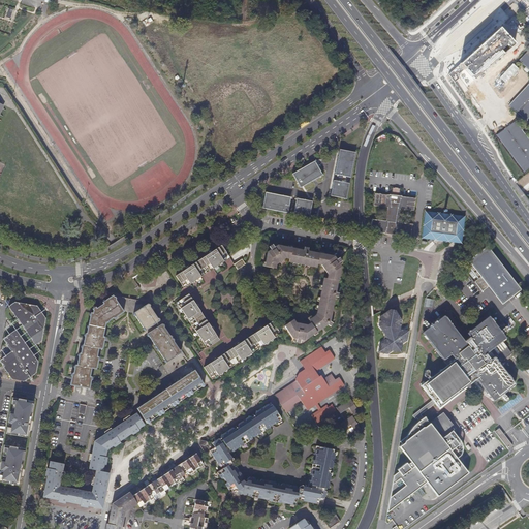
[(465,69),(475,81),(516,44),(500,28),(460,64),(465,69)]
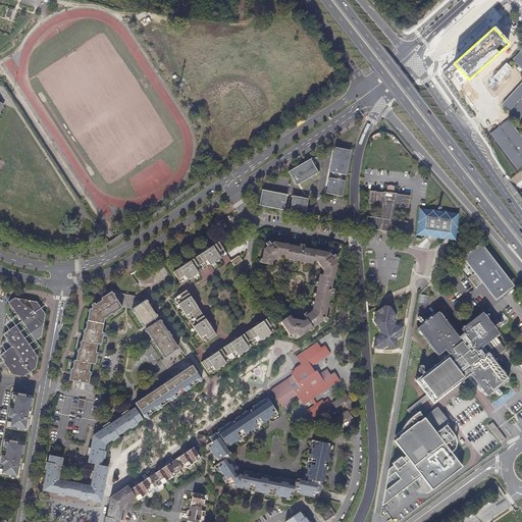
[(521,48),(512,60),(521,68),(521,48)]
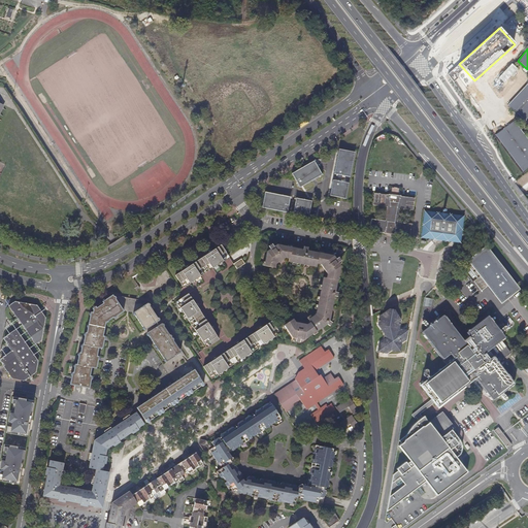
[(464,69),(459,64),(448,74),(454,83),(459,77),(457,74),(464,69)]
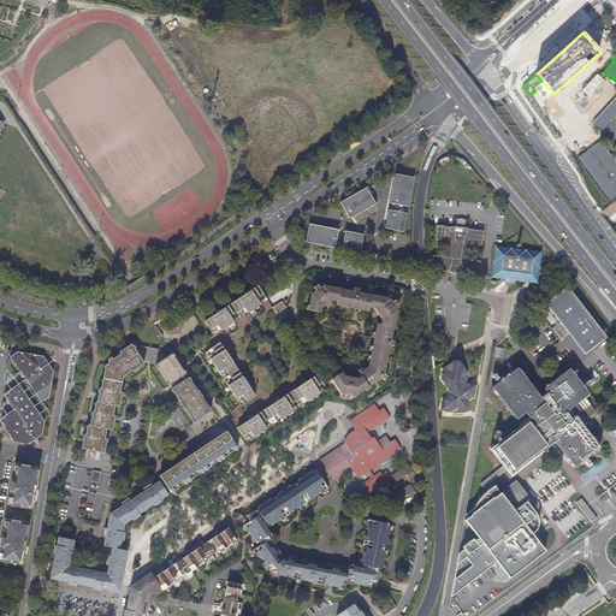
[(615,96),(592,123),(612,141),(615,137),(615,96)]
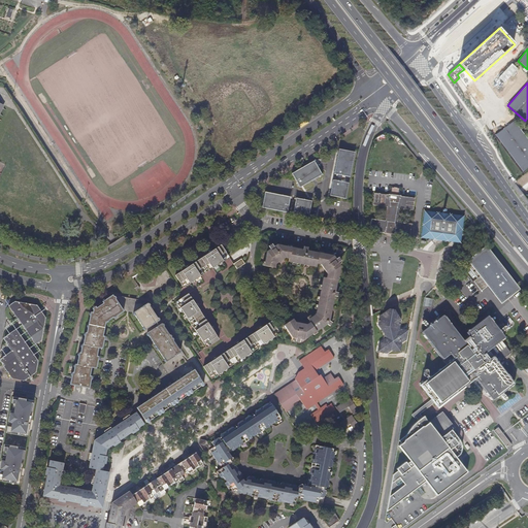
[(527,167),(527,140),(514,122),(494,135),(523,172),(527,167)]
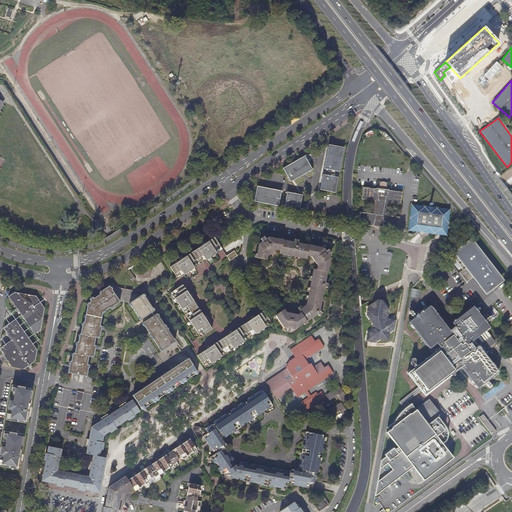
[(329,145),(324,169),(339,172),(344,147),(329,145)]
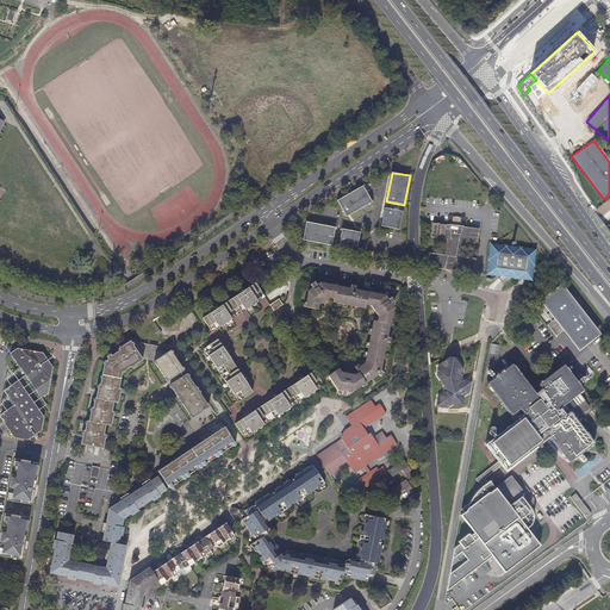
[(363,186),(337,200),(347,217),(361,209),(363,206),(373,201),(363,186)]
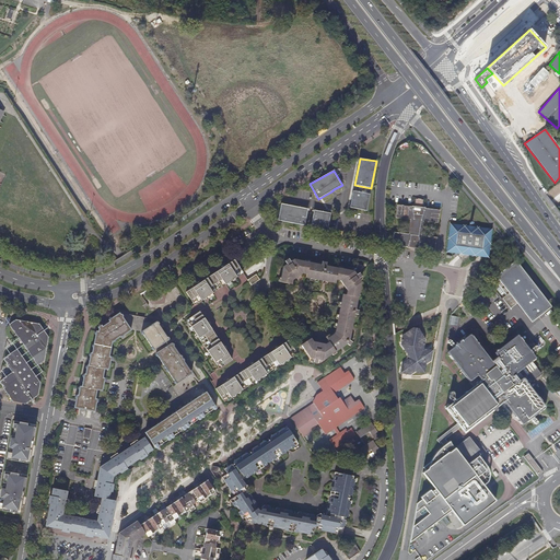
[(353,191),(350,208),(366,211),(370,195),(353,191)]
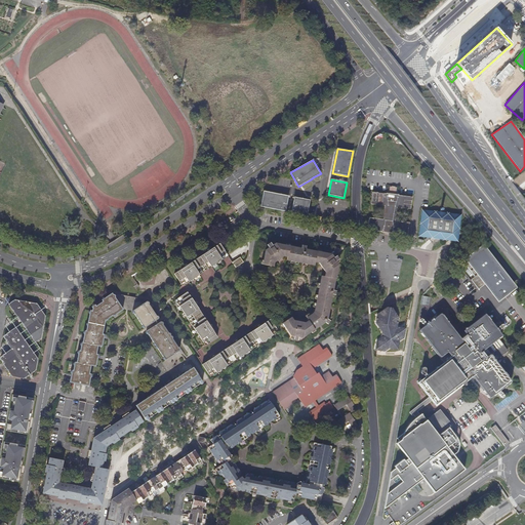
[(388,192),(388,193),(387,193),(387,194),(372,192),(371,204),(386,206),(384,219),(369,217),(367,229),(381,231),(381,232),(393,234),(394,233),(407,234),(409,223),(395,220),(397,207),(410,209),(411,207),(412,197),(399,195),(398,195),(398,189),(389,188),(388,192)]
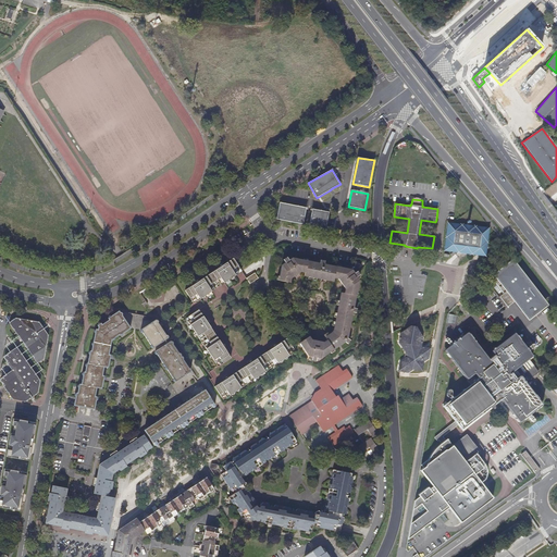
[(280,202),(276,220),(304,224),(306,208),(285,203),(280,202)]
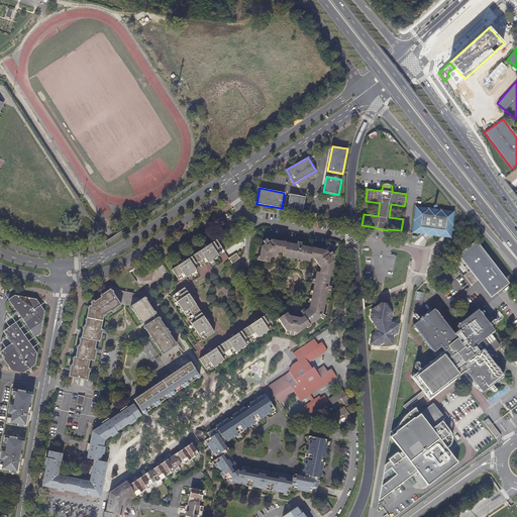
[(290,194),(287,209),(303,212),(305,197),(304,197),(301,196),(290,194)]
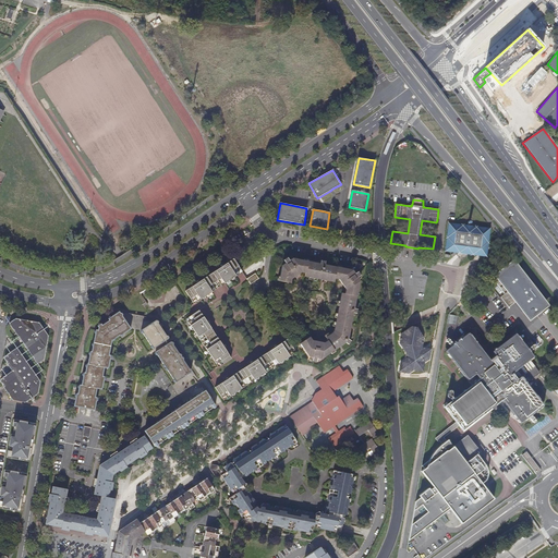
[(472,254),(488,242),(476,227),(469,233),(463,226),(448,237),(459,253),(466,246),(472,254)]
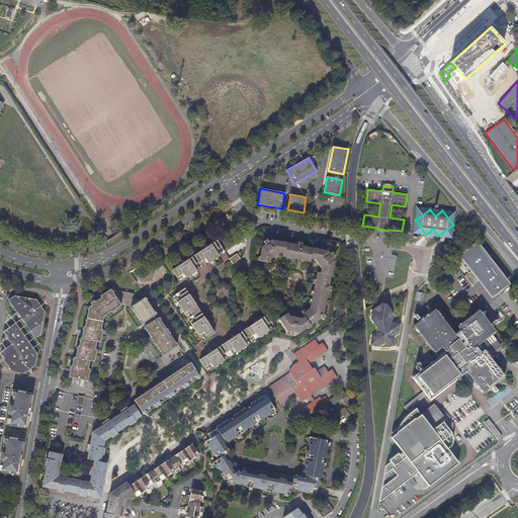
[(289,317),(287,313),(285,314),(280,318),(279,319),(287,331),(290,332),(289,335),(293,335),(294,332),(298,333),(321,318),(324,320),(326,316),(323,315),(328,290),(331,291),(332,287),(329,286),(334,260),(332,257),(335,256),(332,253),(330,254),(328,251),(301,246),(303,243),(298,242),(297,245),(272,240),(268,242),(267,239),(263,241),(265,244),(261,246),(259,260),(269,262),(270,259),(280,252),(284,253),(283,256),(310,262),(311,259),(314,259),(321,269),(318,271),(311,307),(309,310),(303,314),(304,316),(300,318),(289,317)]
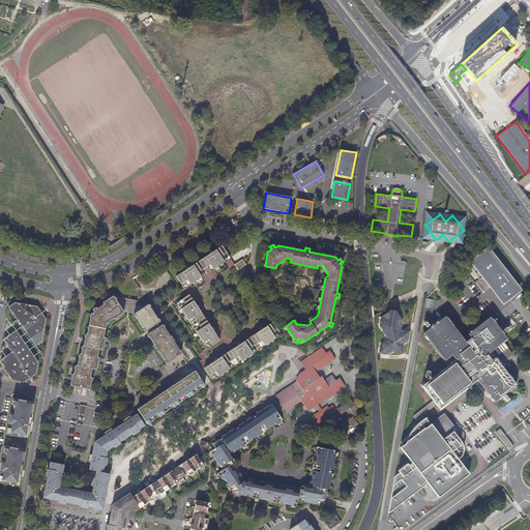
[(202,259),(210,271),(213,268),(224,262),(230,258),(222,246),(212,252),(211,249),(207,253),(208,255),(202,259)]
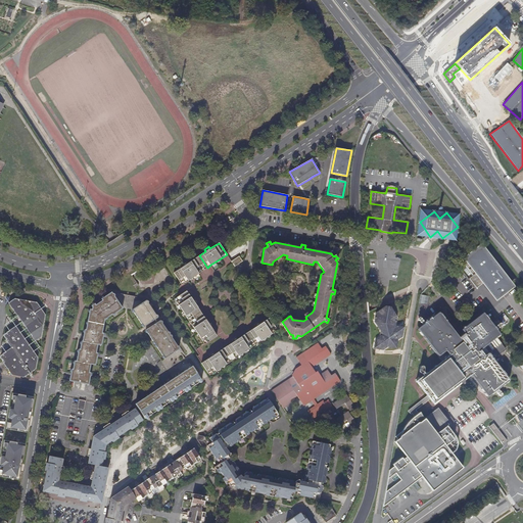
[(515,286),(481,243),(463,257),(475,274),(477,273),(485,282),(483,283),(496,300),(515,286)]
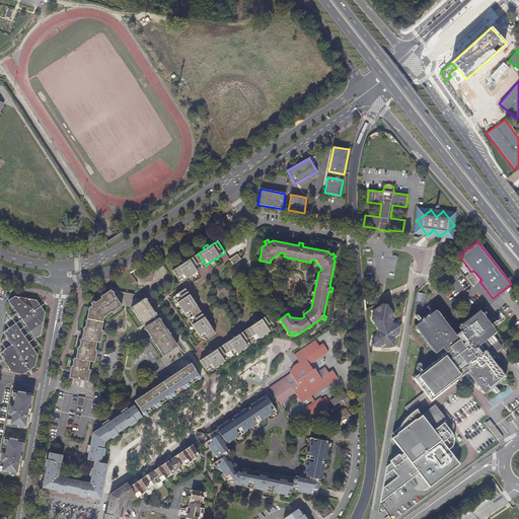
[(200,269),(206,266),(198,253),(192,257),(200,269)]
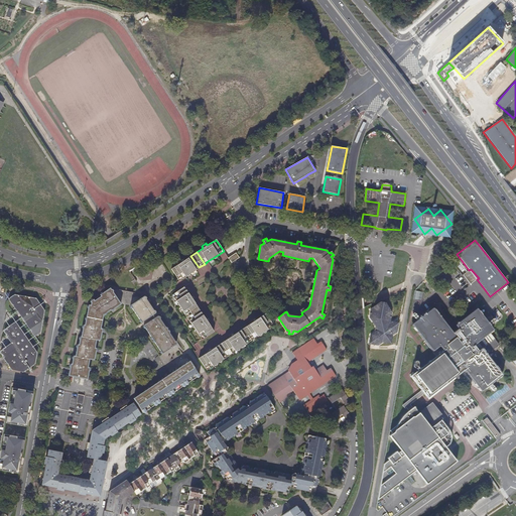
[(199,267),(190,256),(184,260),(183,258),(178,261),(180,263),(172,269),(179,280),(185,276),(196,270),(199,267)]
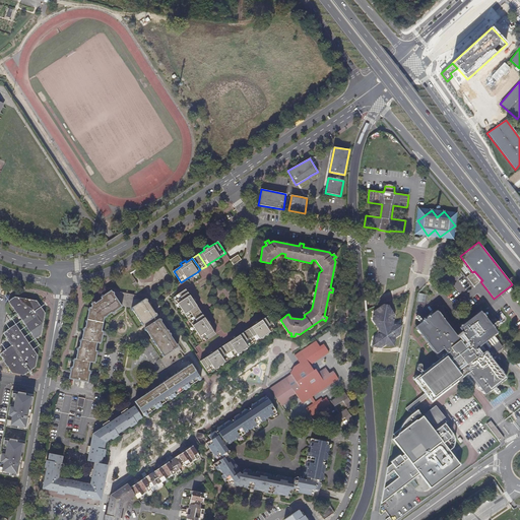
[(458,268),(450,274),(456,281),(464,275),(458,268)]
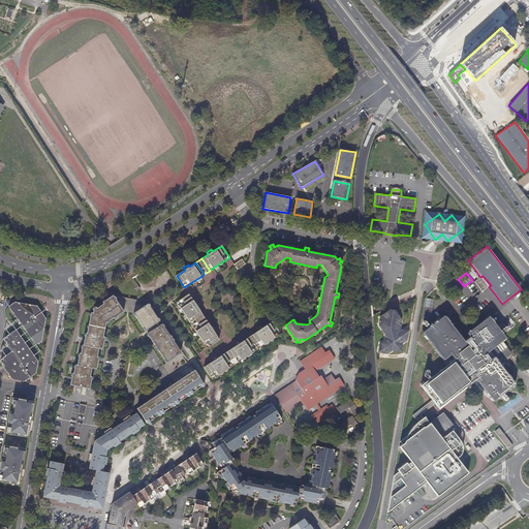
[(474,282),(483,291),(489,286),(491,285),(483,276),(480,277),(474,282)]
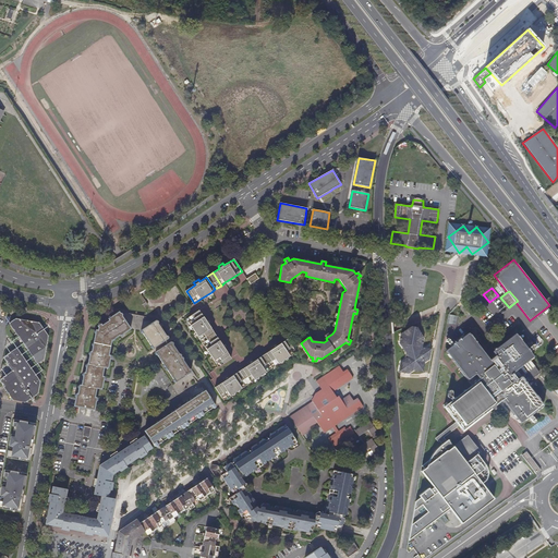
[(199,311),(186,319),(218,366),(231,359),(225,349),(227,348),(223,342),(221,344),(208,325),(210,324),(207,318),(206,320),(199,311)]
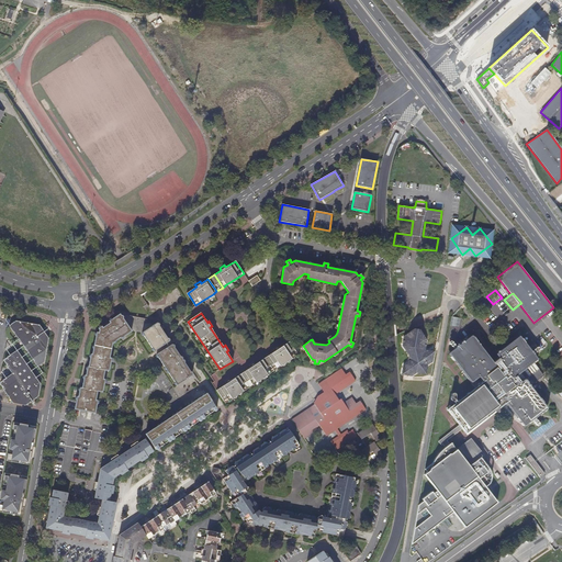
[(77,396),(75,408),(94,413),(97,401),(96,400),(98,391),(102,392),(104,380),(103,379),(104,370),(109,371),(111,358),(110,358),(112,343),(114,343),(115,341),(115,340),(120,337),(122,338),(124,337),(124,336),(131,332),(120,314),(109,322),(110,323),(103,328),(102,326),(100,327),(99,334),(97,333),(92,355),(91,355),(88,368),(87,368),(86,375),(85,375),(82,389),(80,389),(78,396),(77,396)]
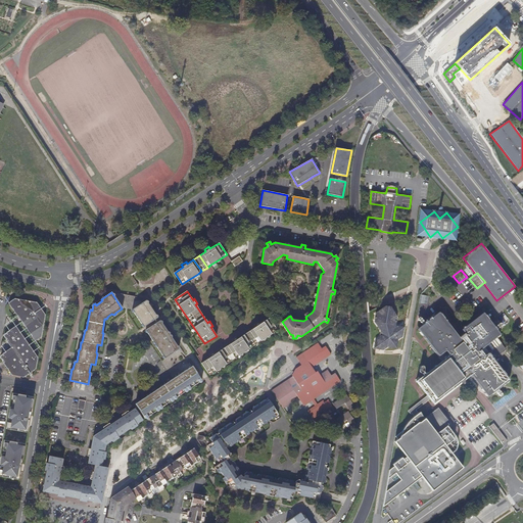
[(14,298),(9,302),(9,303),(19,318),(19,320),(20,322),(21,324),(22,325),(24,326),(26,327),(35,340),(36,340),(36,341),(42,337),(46,315),(37,302),(14,298)]
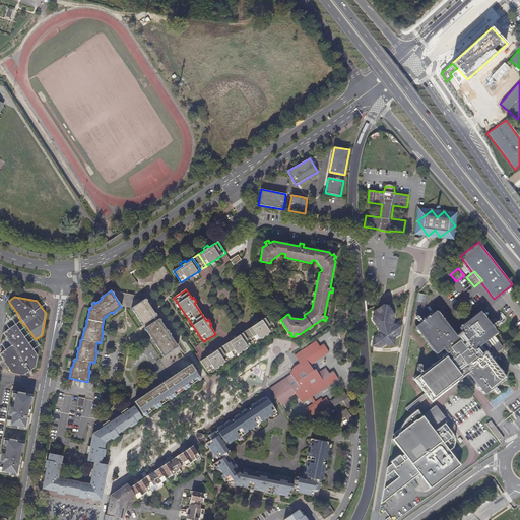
[(131,309),(132,311),(133,311),(141,322),(140,323),(141,325),(142,325),(156,316),(145,299),(132,307),(131,309)]
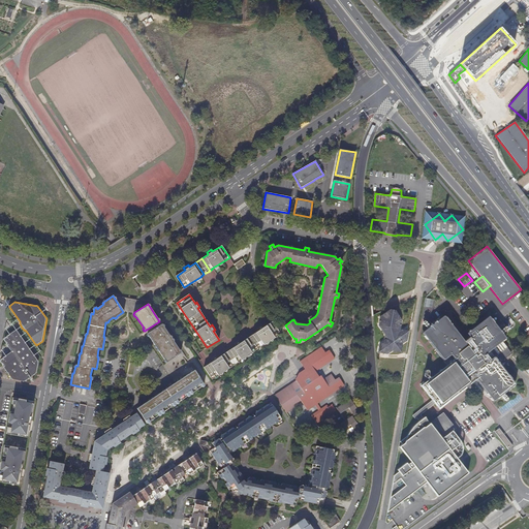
[(382,353),(387,353),(405,342),(398,331),(400,330),(402,319),(395,310),(391,309),(380,316),(379,325),(387,338),(380,343),(379,348),(382,353)]
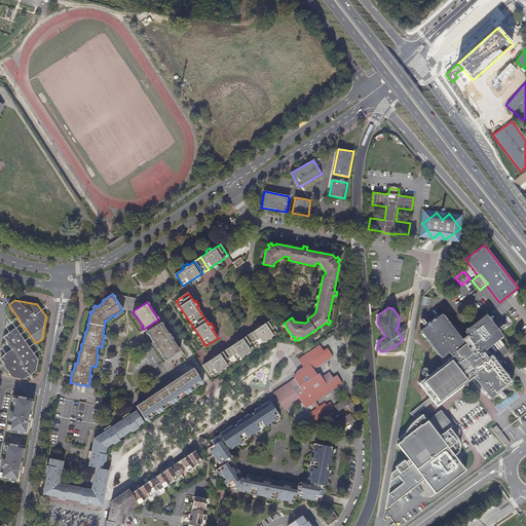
[(502,337),(486,315),(464,332),(466,335),(461,339),(442,313),(420,331),(441,358),(447,353),(450,359),(443,365),(460,387),(474,377),(483,390),(491,400),(513,382),(496,362),(492,355),(495,352),(500,358),(509,351),(504,345),(499,339),(502,337)]
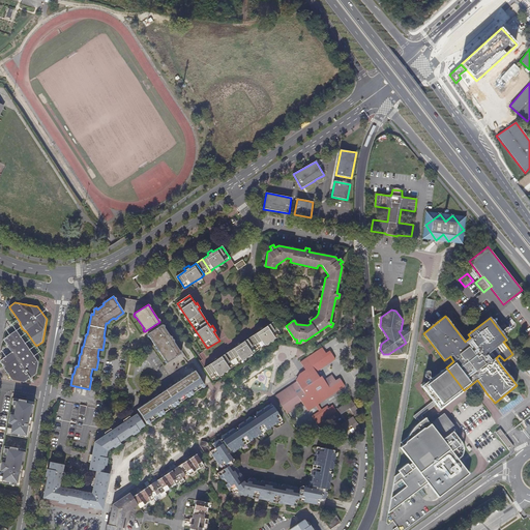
[(253,335),(261,348),(281,334),(272,322),(263,328),(262,326),(258,329),(259,331),(253,335)]
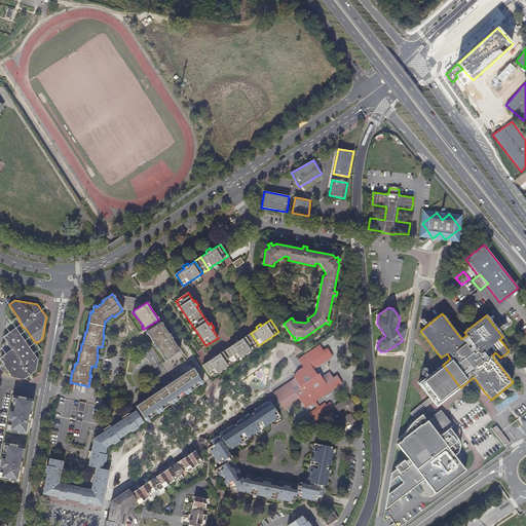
[(163,359),(164,361),(166,361),(180,351),(160,323),(147,332),(146,333),(147,335),(148,335),(154,343),(153,345),(154,346),(156,346),(155,347),(156,349),(158,349),(163,357),(163,359)]
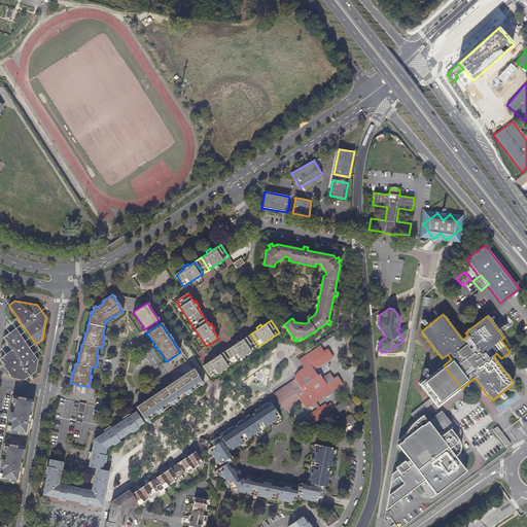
[(4,365),(6,370),(11,378),(25,380),(36,372),(38,360),(18,329),(15,329),(6,336),(7,337),(6,337),(5,337),(5,338),(4,339),(5,339),(5,340),(6,341),(8,344),(7,344),(11,350),(3,357),(2,358),(1,358),(1,359),(1,360),(1,361),(2,362),(4,365)]
